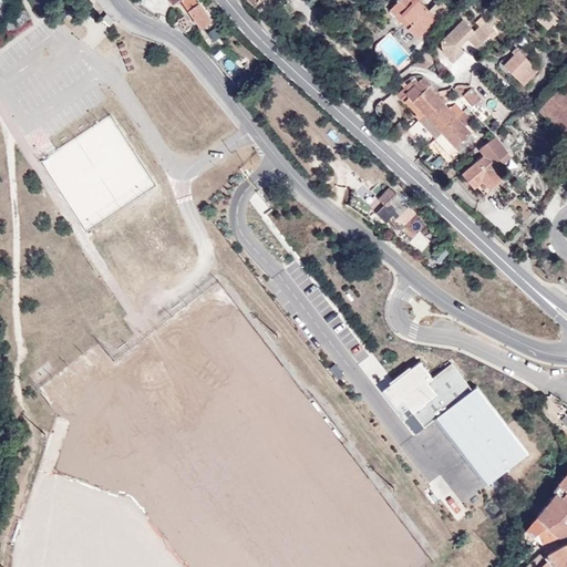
[(184,13),(194,7),(202,2),(199,0),(177,0),(175,1),(184,13)]
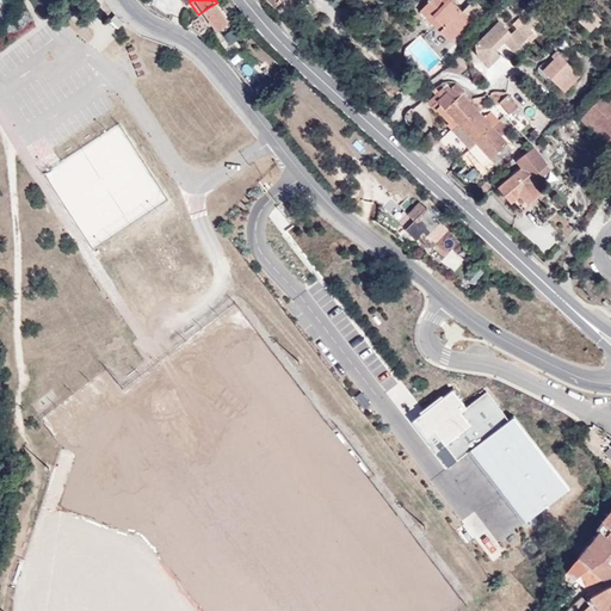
[(444,25),(440,30),(451,41),(461,29),(458,16),(464,12),(451,0),(429,0),(424,6),(444,25)]
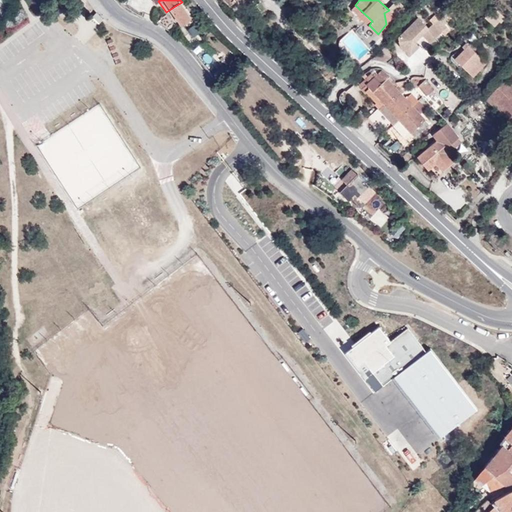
[(182,2),(175,6),(186,21),(192,17),(182,2)]
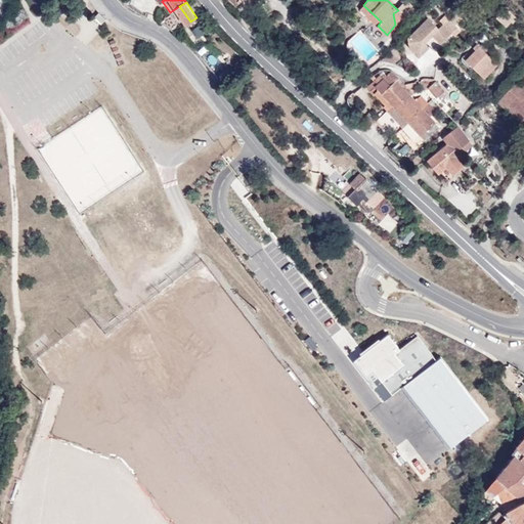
[(360,8),(378,26),(381,22),(363,5),(360,8)]
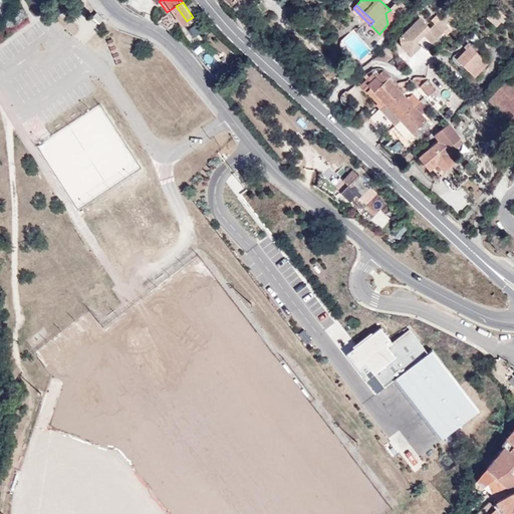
[(497,11),(495,10),(488,16),(498,25),(507,17),(499,9),(497,11)]
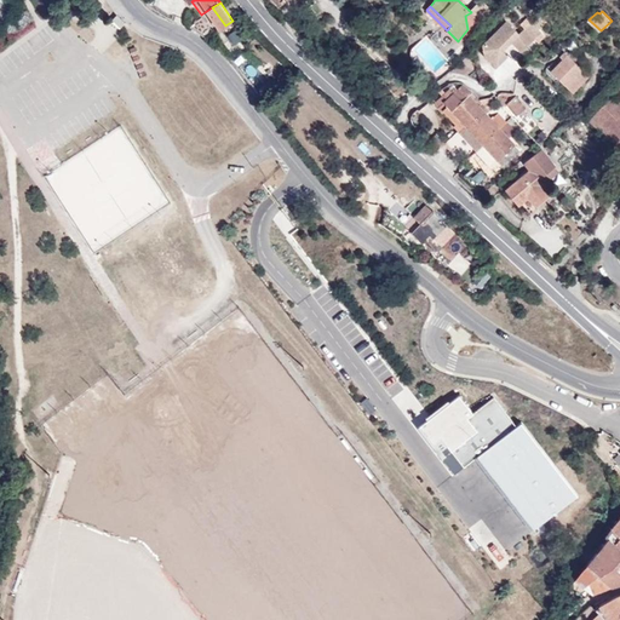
[(465,16),(468,29),(478,19),(471,12),(465,16)]
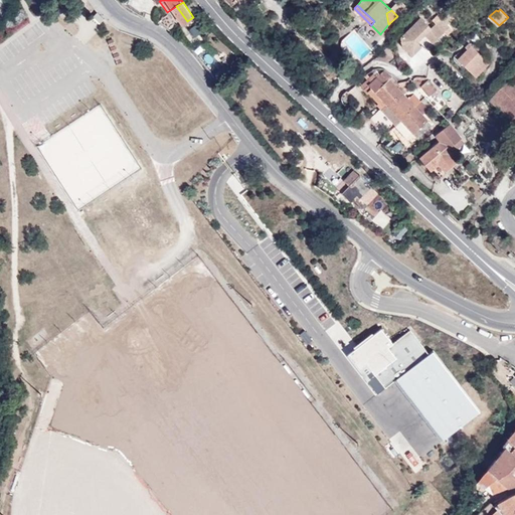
[(431,27),(421,18),(400,37),(402,45),(411,54),(421,45),(417,41),(424,34),(433,43),(450,26),(448,24),(453,19),(448,14),(443,19),(442,18),(431,27)]
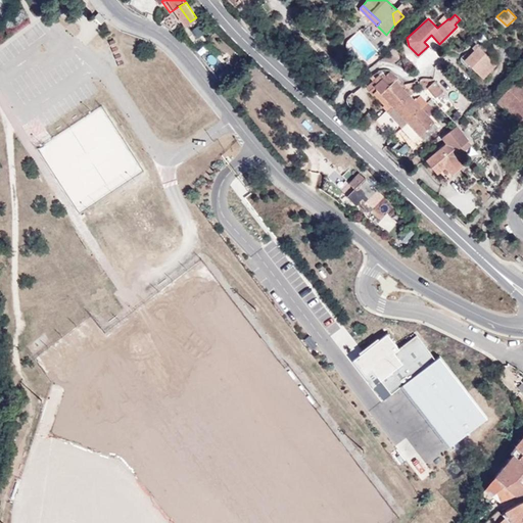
[(393,62),(401,55),(398,44),(398,43),(380,58),(393,62)]
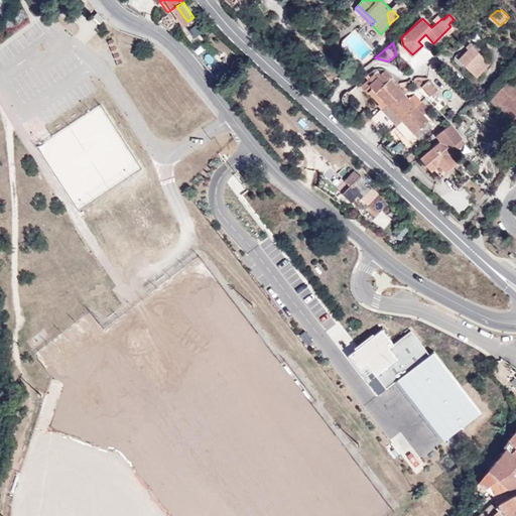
[(460,58),(477,77),(490,63),(472,45),(460,58)]
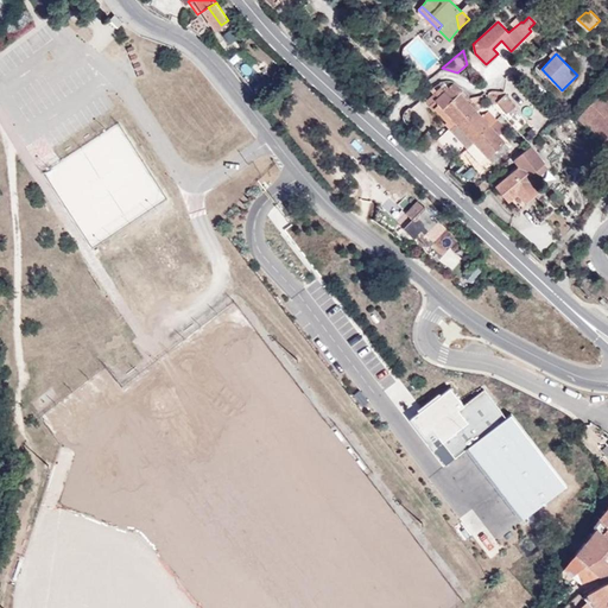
[(437,100),(494,162),(510,147),(499,135),(506,128),(488,111),(483,116),(477,111),(481,107),(464,90),(462,93),(454,84),(437,100)]
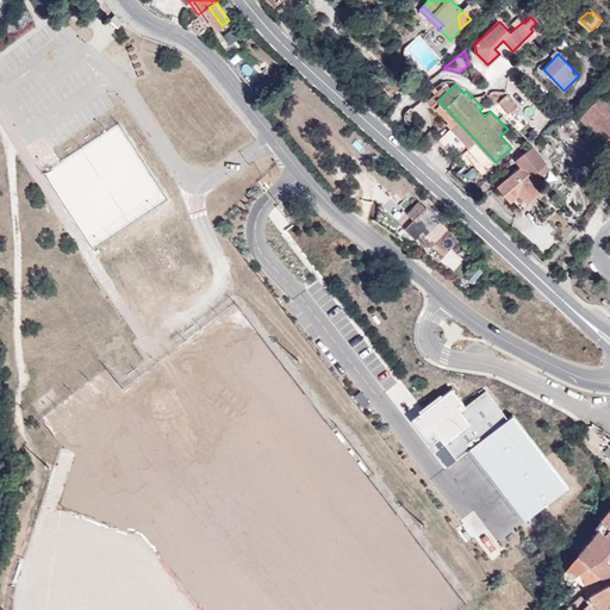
[(558,101),(567,106),(571,100),(560,95),(558,101)]
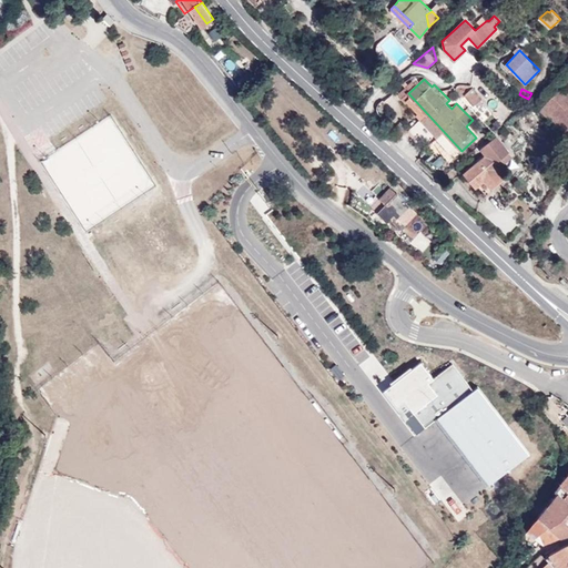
[(540,110),(563,131),(567,125),(567,94),(561,89),(540,110)]
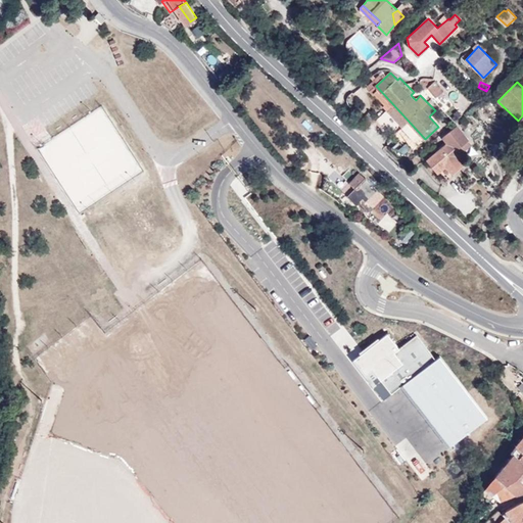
[(476,103),(472,105),(476,109),(482,104),(479,101),(476,103)]
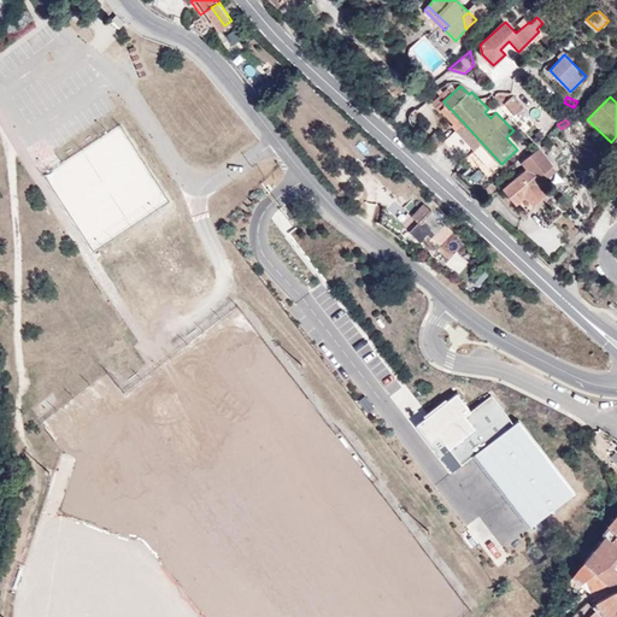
[(454,146),(463,154),(470,147),(457,133),(446,142),(451,148),(454,146)]
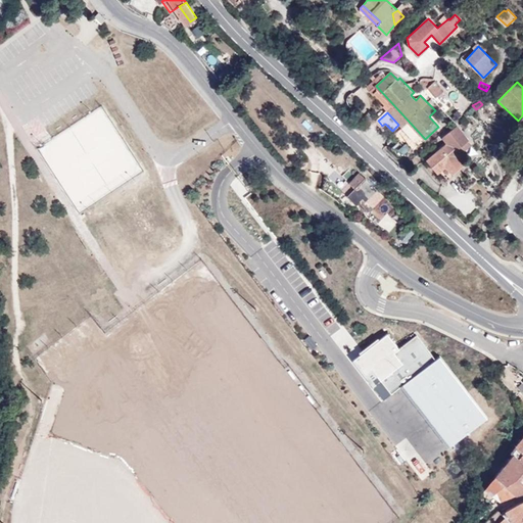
[(427,159),(445,182),(453,176),(452,174),(465,162),(460,155),(472,145),(457,126),(442,137),(446,143),(427,159)]
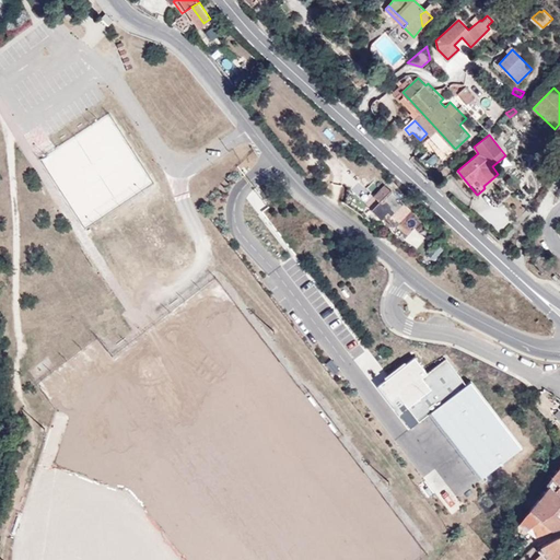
[(403,202),(385,184),(374,195),(380,201),(372,209),(381,218),(388,211),(392,214),(403,202)]
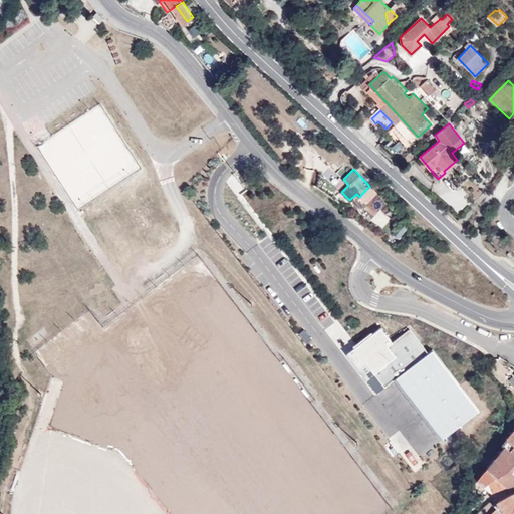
[(379,325),(342,355),(364,382),(372,375),(383,389),(395,380),(442,441),(481,410),(434,350),(429,353),(410,329),(393,342),(379,325)]
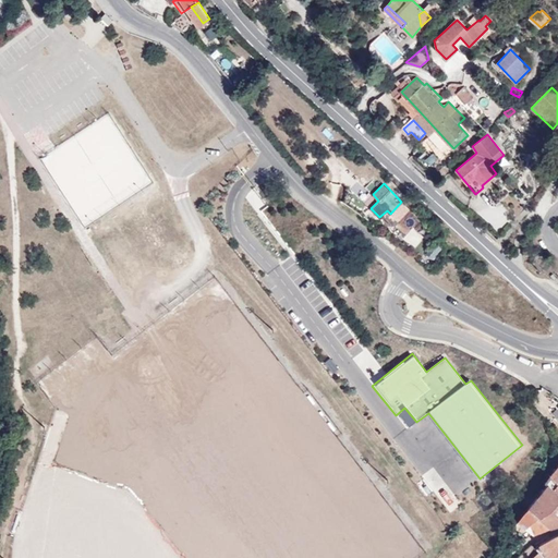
[(557,465),(544,482),(546,483),(547,484),(548,484),(557,492),(557,465)]
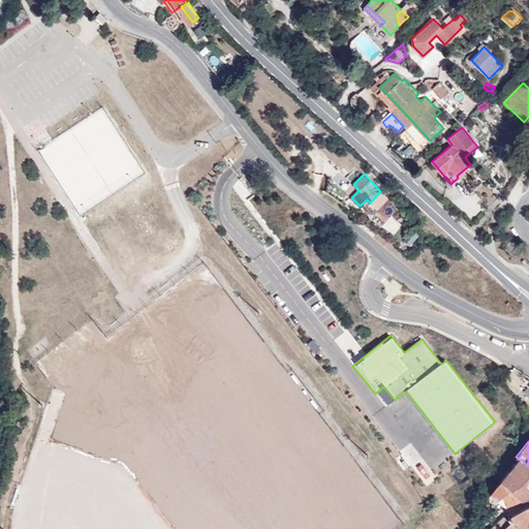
[(528,496),(528,466),(520,459),(519,459),(501,481),(521,499),(528,496)]
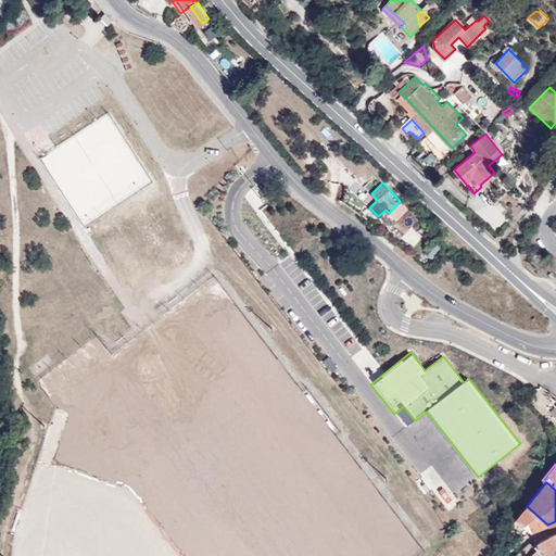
[(547,525),(527,506),(516,518),(520,522),(529,531),(547,525)]
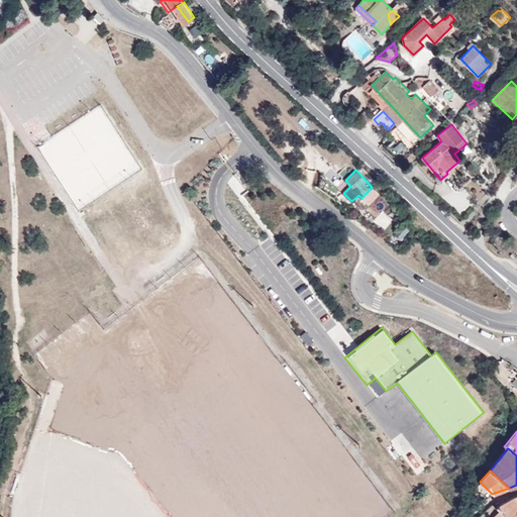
[(492,494),(484,486),(481,490),(488,497),(492,494)]
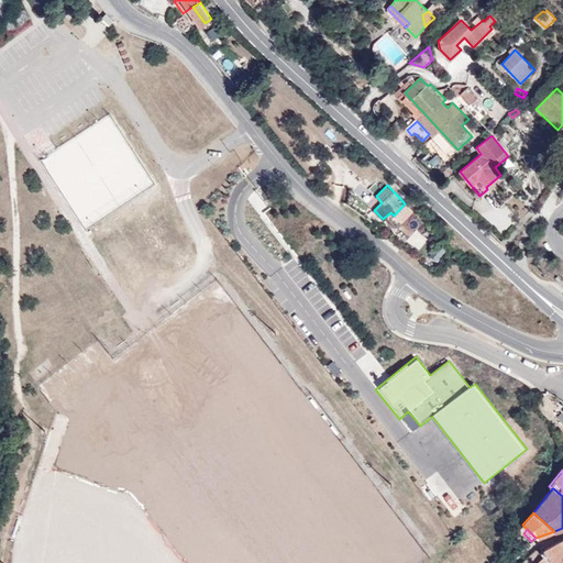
[(562,538),(545,549),(556,562),(562,558),(562,538)]
